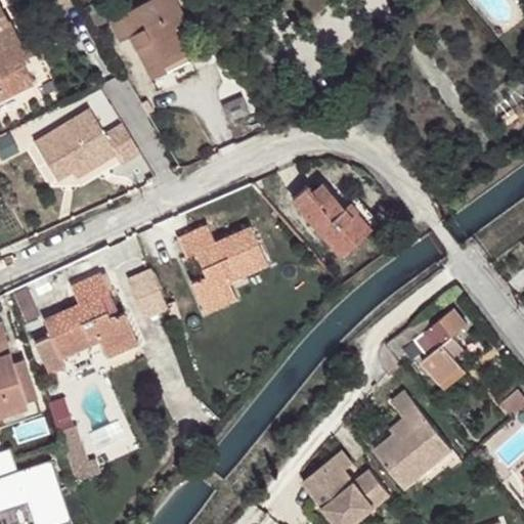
[(6,0),(0,3),(0,95),(39,78),(29,54),(33,51),(6,0)]
